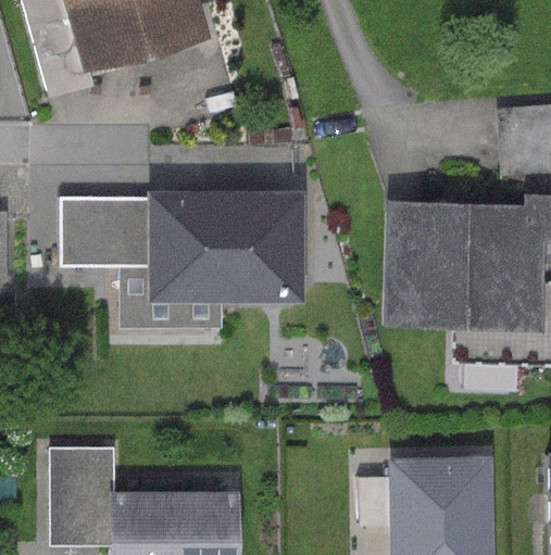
[(84,73),(63,0),(23,0),(51,100),(97,88),(92,71),(84,73)]
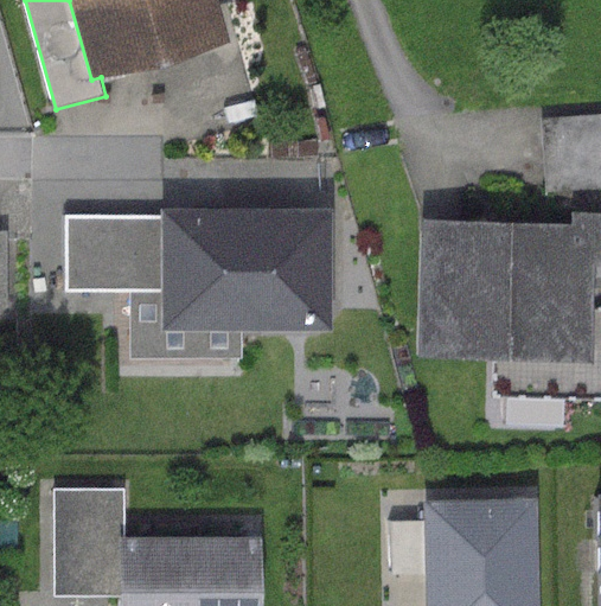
[(69,0),(91,80),(101,77),(229,40),(219,4),(232,0),(69,0)]
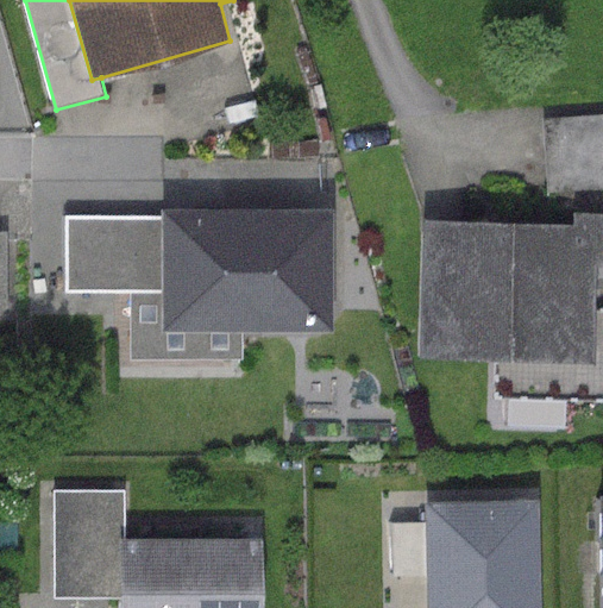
[(244,331),(331,331),(332,208),(161,207),(161,218),(67,217),(66,293),(133,294),(133,359),(244,361),(244,331)]
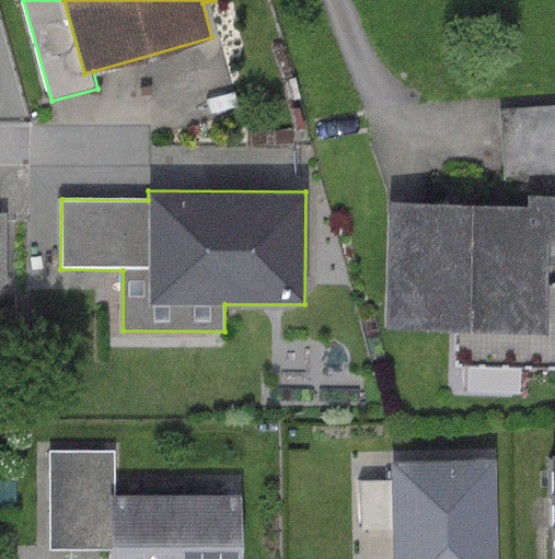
[(525,206),(390,202),(386,332),(453,334),(452,370),(554,372),(554,287),(546,287),(547,245),(554,245),(554,196),(527,196),(525,206)]
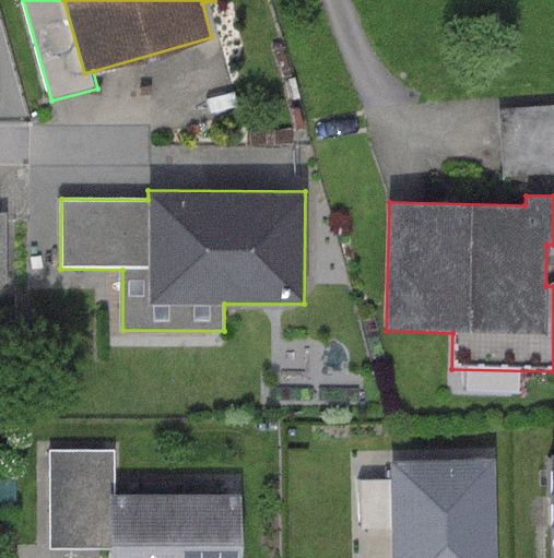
[(117,452),(51,451),(50,550),(110,550),(109,557),(242,557),(243,495),(117,493),(117,452)]
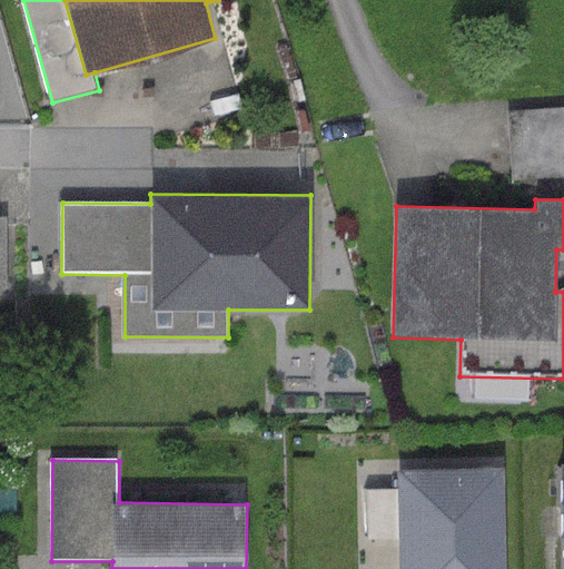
[(505,568),(503,468),(398,470),(399,568),(505,568)]
